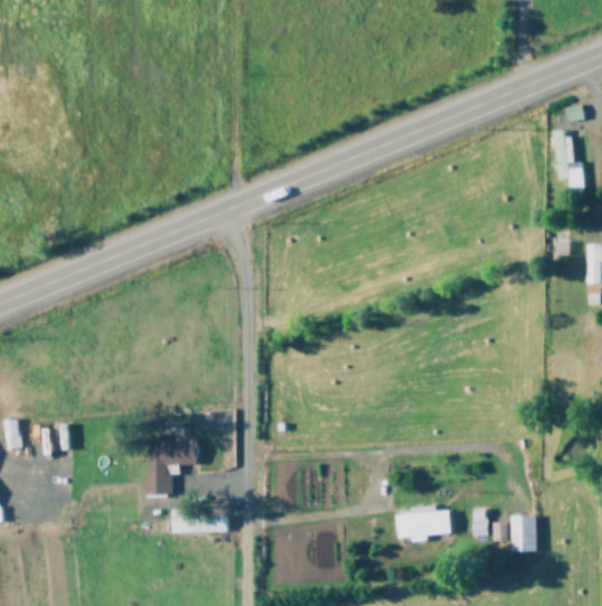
[(565,107),(568,121),(584,119),(582,104),(565,107)]
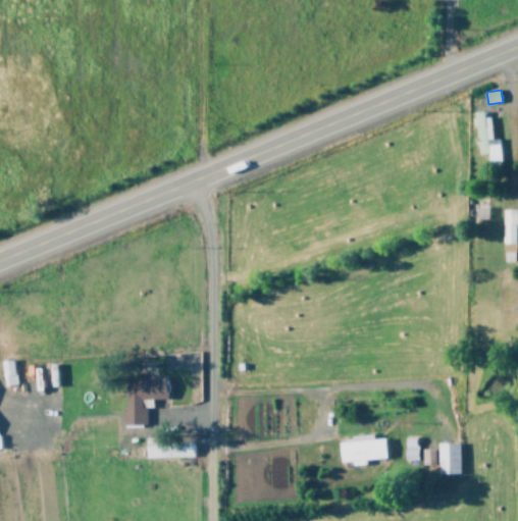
[(501,138),(493,139),(489,110),(476,111),(480,154),(489,153),(490,162),(503,161),(501,138)]
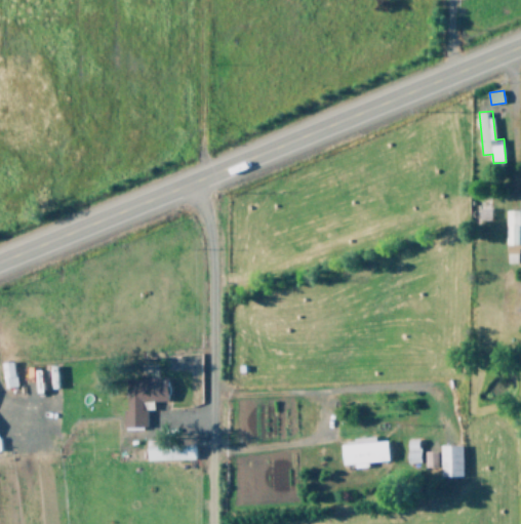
[(520,210),(509,210),(508,244),(520,245),(520,210)]
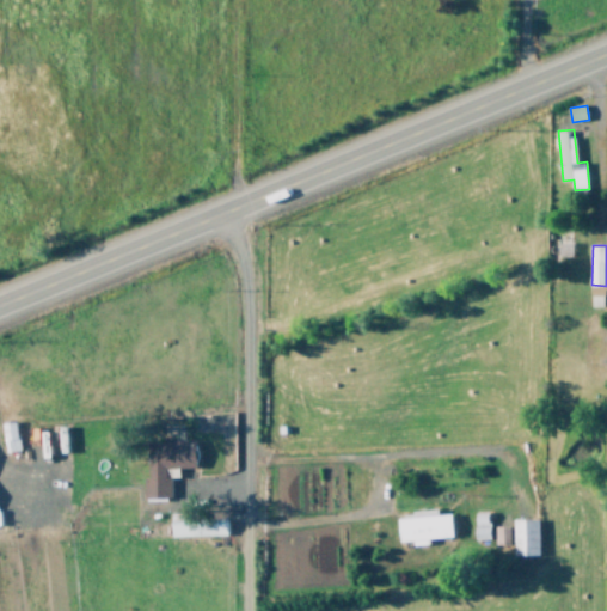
[(23,450),(18,421),(4,423),(8,452),(23,450)]
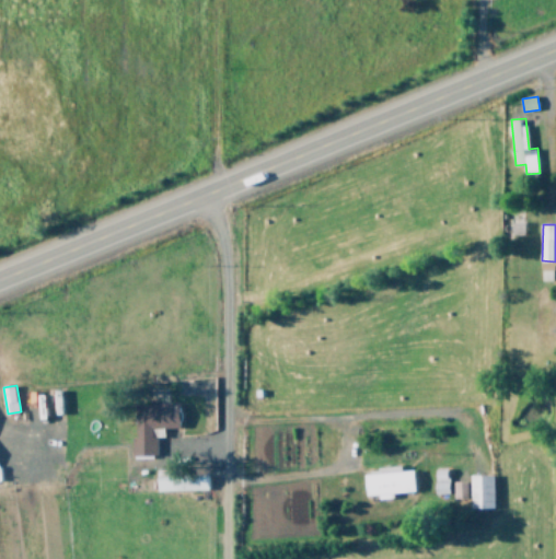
[(158,455),(157,429),(182,428),(181,404),(136,404),(137,456),(158,455)]
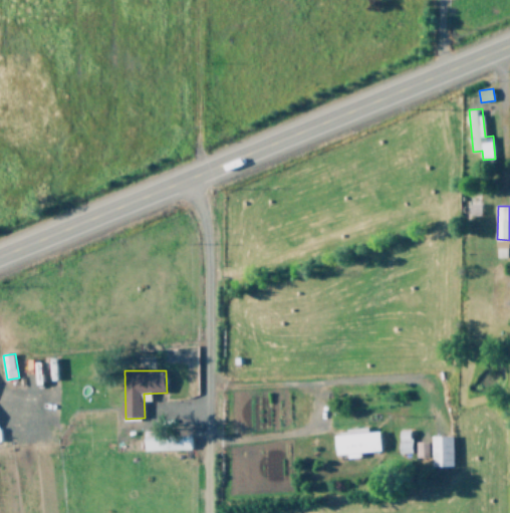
[(381,451),(380,432),(369,432),(369,428),(347,429),(347,435),(335,435),(336,455),(347,454),(348,458),(361,457),(361,452),(381,451)]
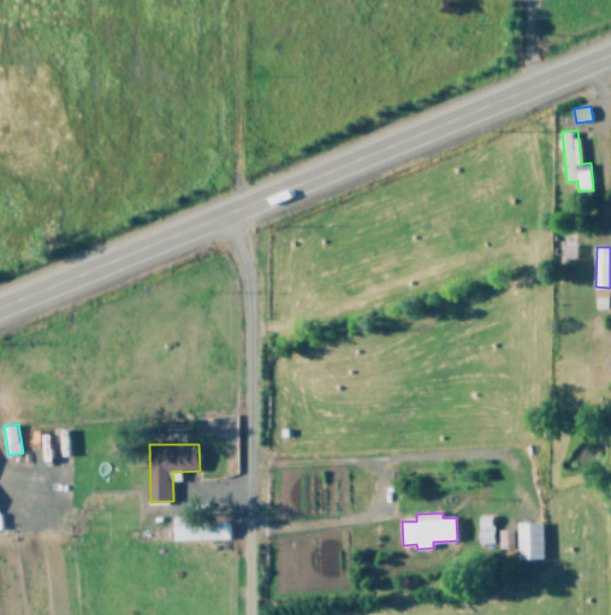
[(175,540),(231,539),(231,516),(173,518),(175,540)]
